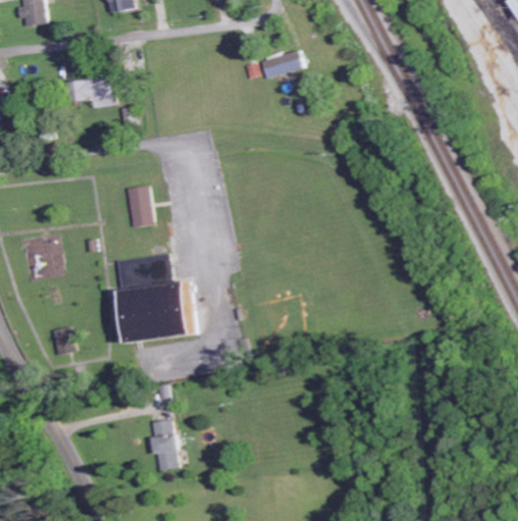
[(45,23),(43,0),(22,0),(23,7),(22,7),(22,24),(45,23)]
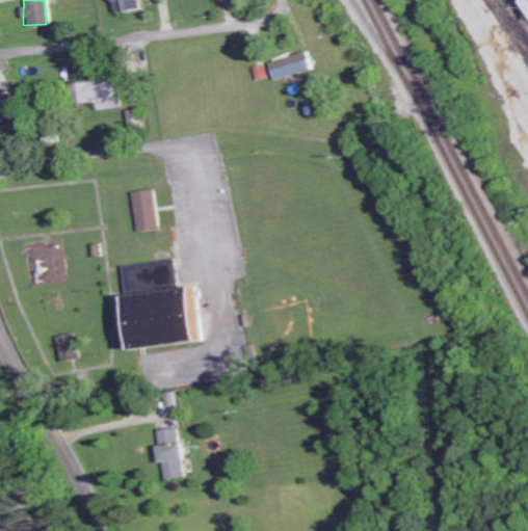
[(112,0),(114,10),(136,8),(135,0),(112,0)]
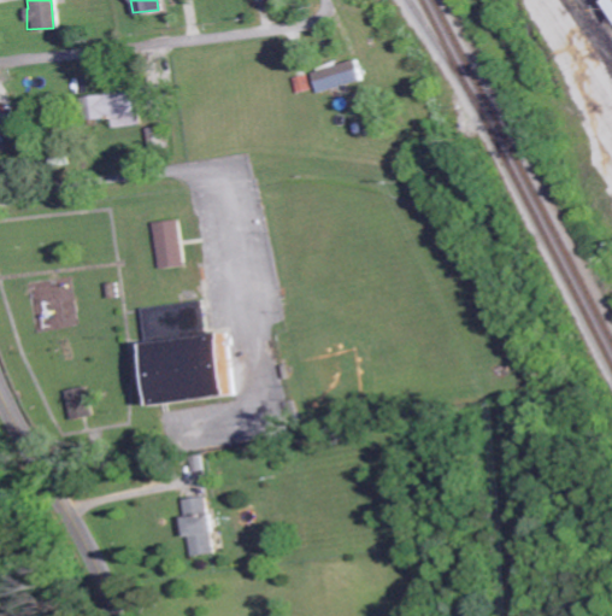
[(358,80),(353,59),(309,71),(315,91),(358,80)]
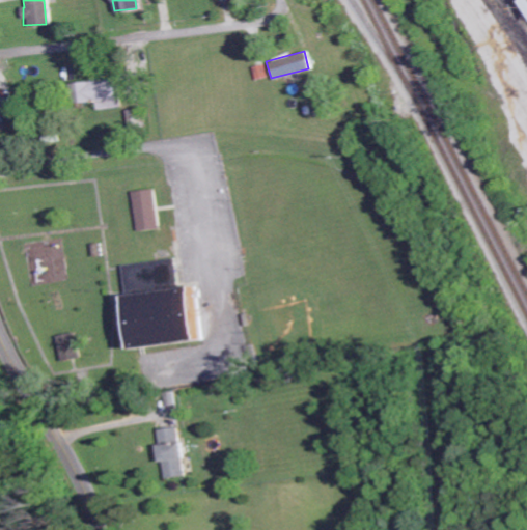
[(252,80),(264,77),(261,63),(249,65),(252,80)]
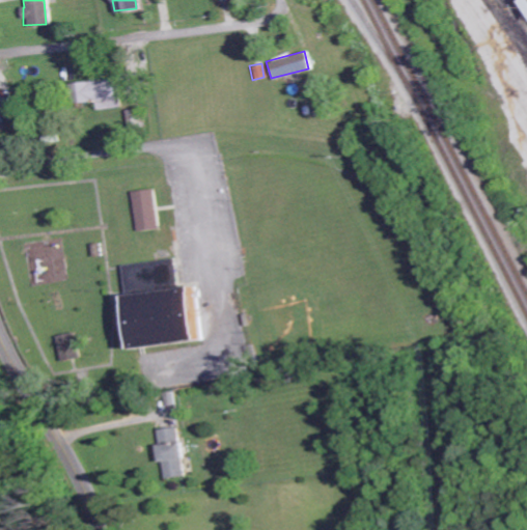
[(116,106),(113,78),(73,82),(75,102),(92,100),(93,109),(116,106)]
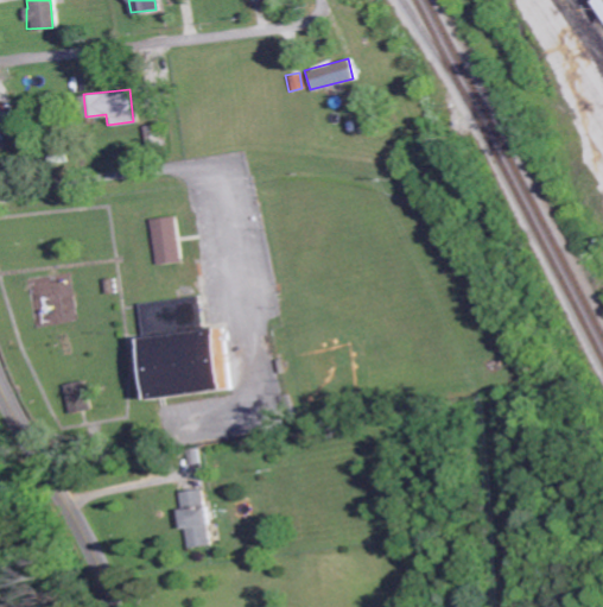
[(7,114),(0,115),(0,139),(1,139),(1,133),(10,132),(7,114)]
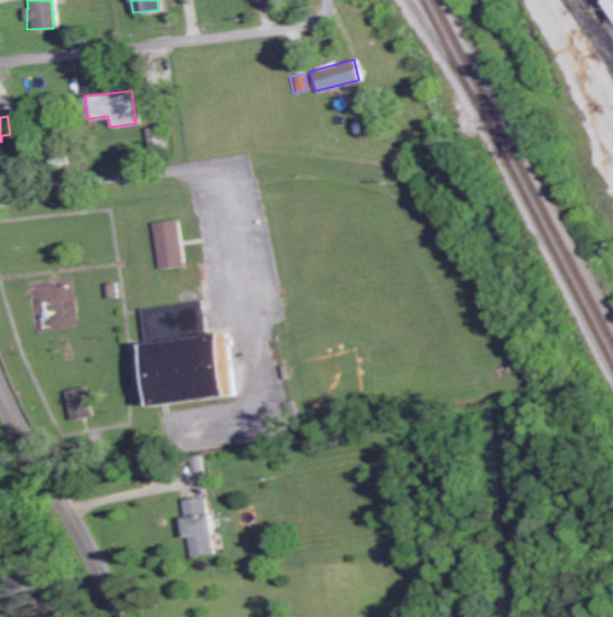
[(176,220),(181,266),(159,268),(155,222),(176,220)]
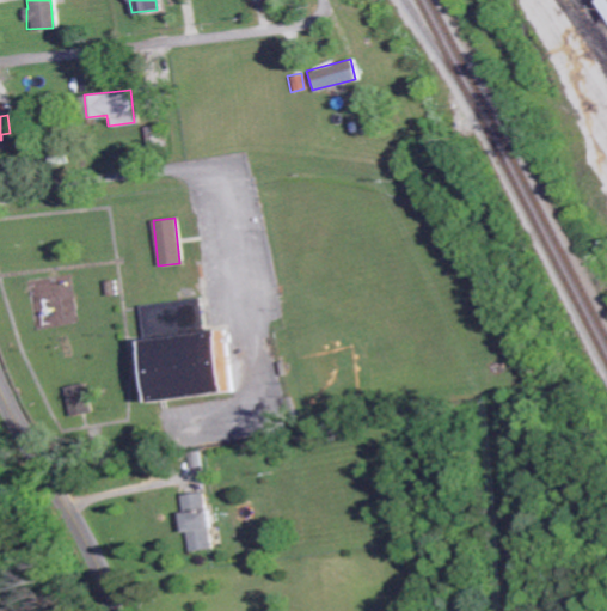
[(139,304),(197,295),(202,331),(219,329),(226,391),(151,401),(139,304)]
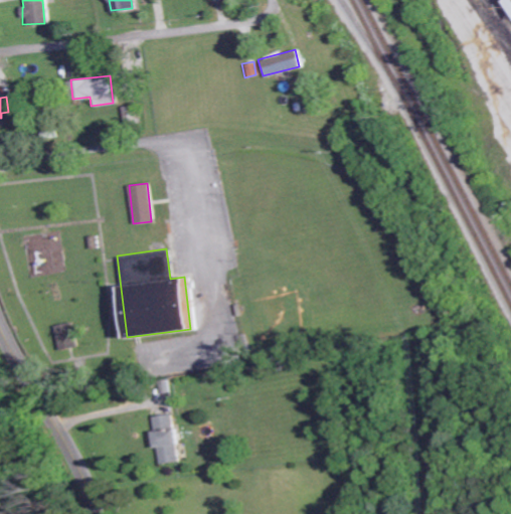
[(68,320),(72,345),(56,348),(51,324),(68,320)]
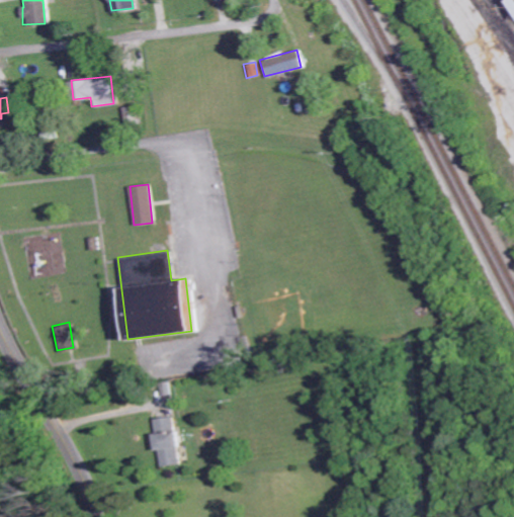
[(158,466),(178,463),(173,416),(152,418),(158,466)]
